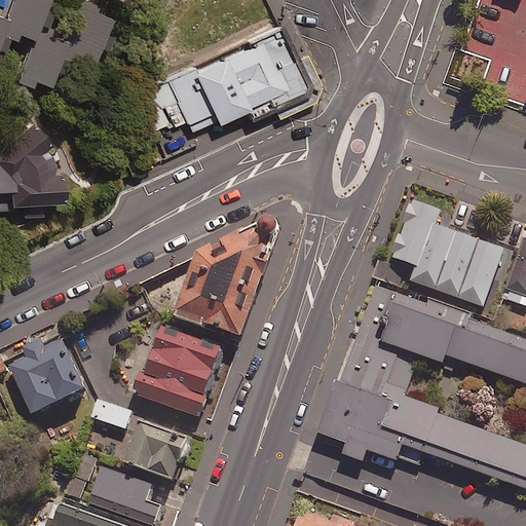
[(37,44),(51,0),(13,0),(7,21),(14,23),(8,41),(21,45),(23,39),(37,44)]
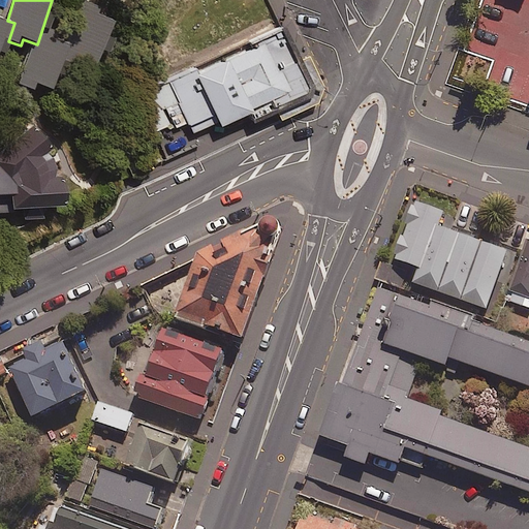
[(96,68),(101,51),(110,53),(115,40),(105,37),(111,22),(95,16),(98,5),(83,0),(70,39),(74,40),(69,59),(96,68)]
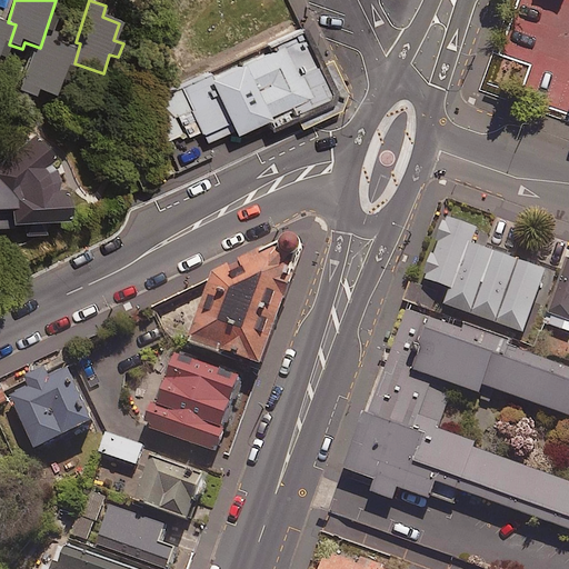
[(0,58),(7,60),(12,48),(5,45),(10,29),(0,25),(0,58)]
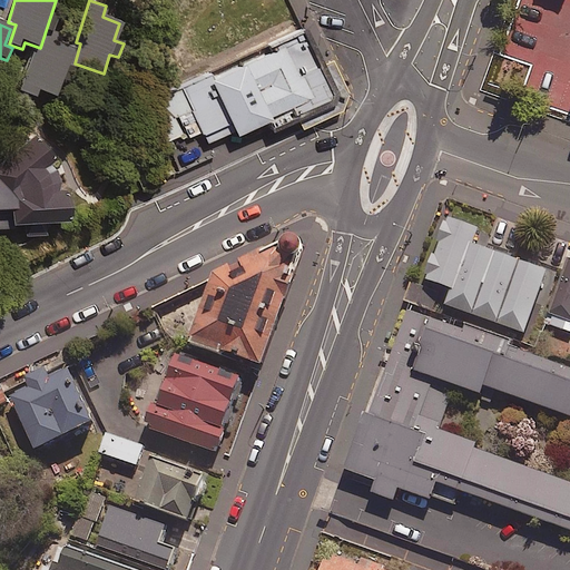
[(334,97),(303,30),(146,102),(166,144),(199,128),(206,143),(237,128),(243,138),(334,97)]
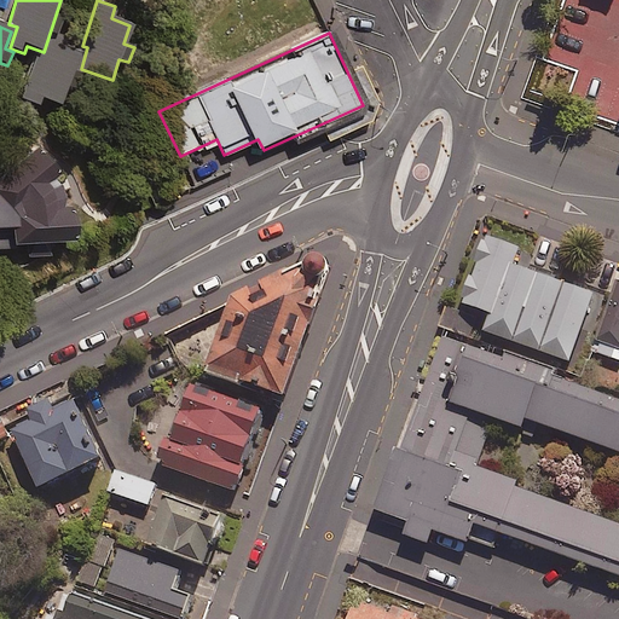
[(47,61),(35,57),(21,100),(40,108),(42,99),(62,106),(80,55),(64,48),(67,44),(55,39),(47,61)]
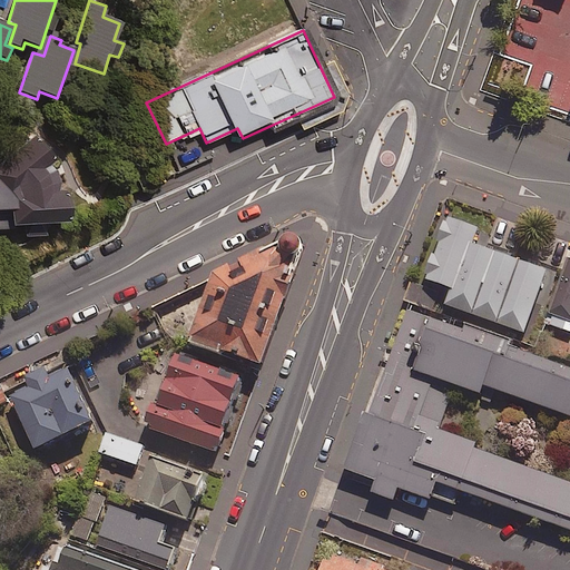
[(47,172),(56,163),(31,134),(0,158),(0,228),(12,229),(12,236),(72,235),(71,195),(64,195),(62,170),(47,172)]
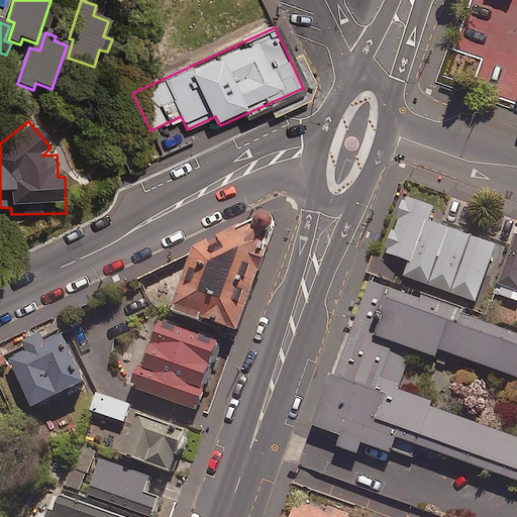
[(410,257),(430,203),(405,194),(385,248),(410,257)]
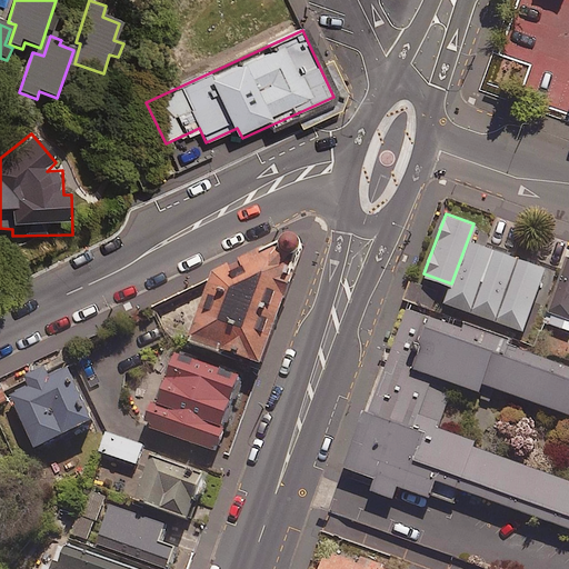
[(216,280),(191,346),(261,371),(288,301),(293,302),(300,283),(295,281),(300,268),(308,261),(308,252),(303,247),(295,245),(287,252),(216,280)]
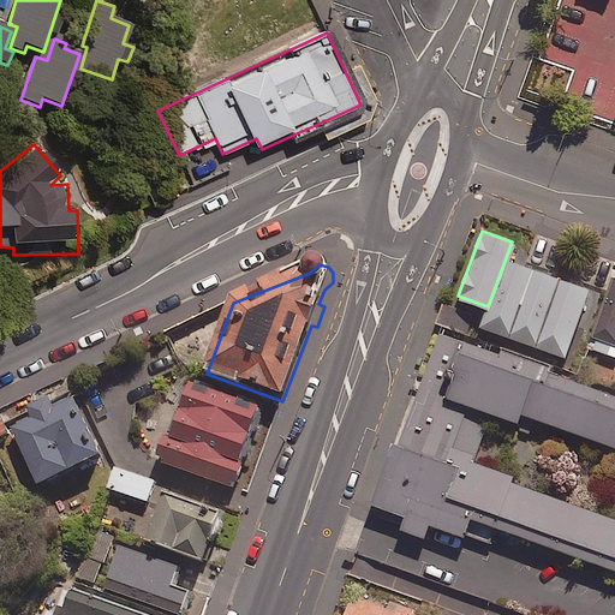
[(555,274),(533,266),(531,275),(506,266),(481,336),(537,357),(542,345),(560,352),(579,297),(551,286),(555,274)]
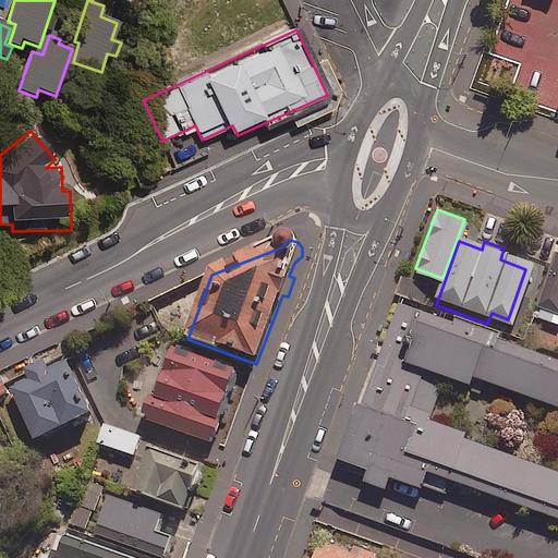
[(557,255),(557,256),(542,305),(557,311),(557,255)]
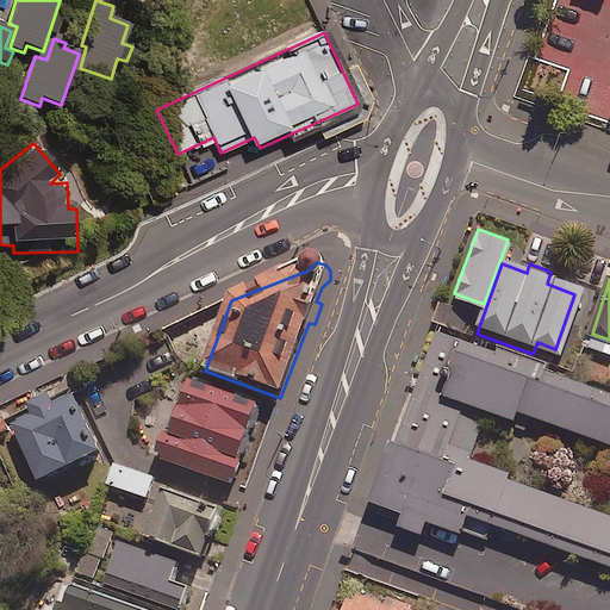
[(609,385),(443,323),(377,500),(609,587),(609,385)]
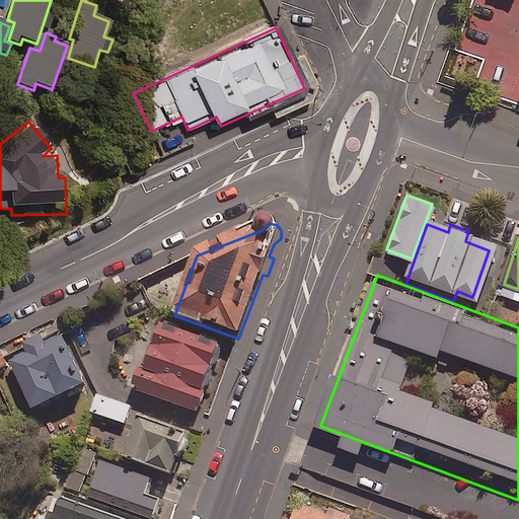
[(219,339),(157,318),(134,388),(196,409),(219,339)]
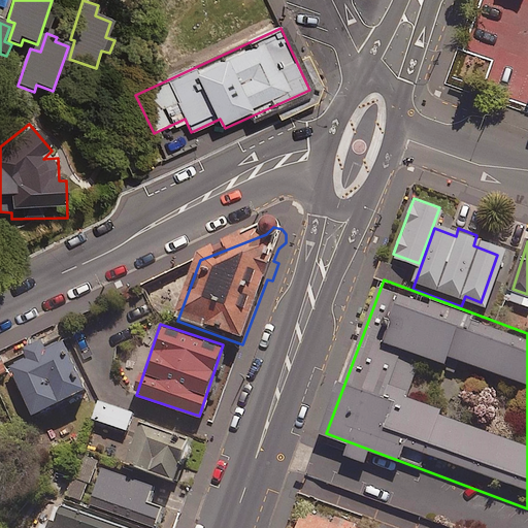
[(6,363),(32,414),(86,386),(61,337),(45,345),(41,338),(23,347),(26,353),(6,363)]
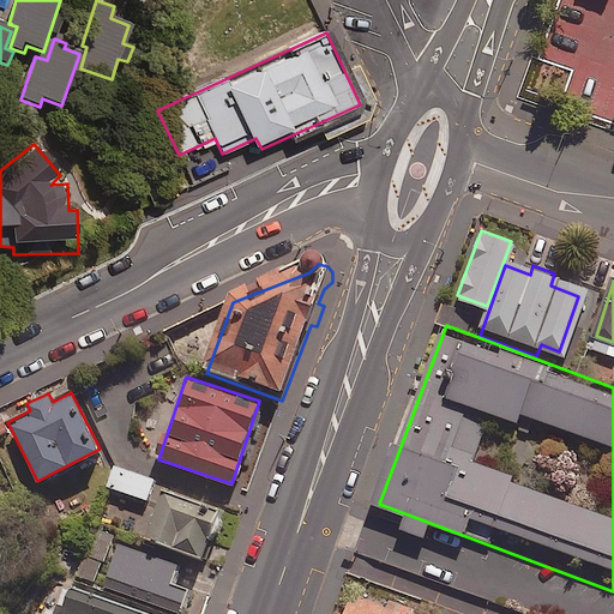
[(152,481),(119,470),(113,487),(148,498),(152,481)]
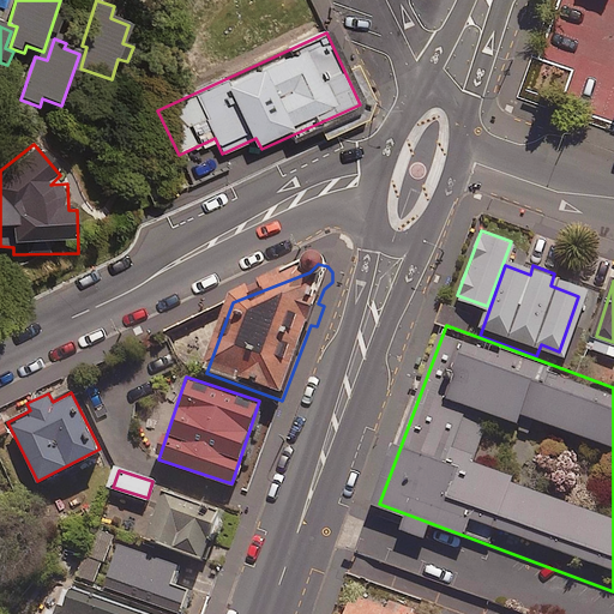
[(218,511),(162,489),(144,534),(202,555),(218,511)]
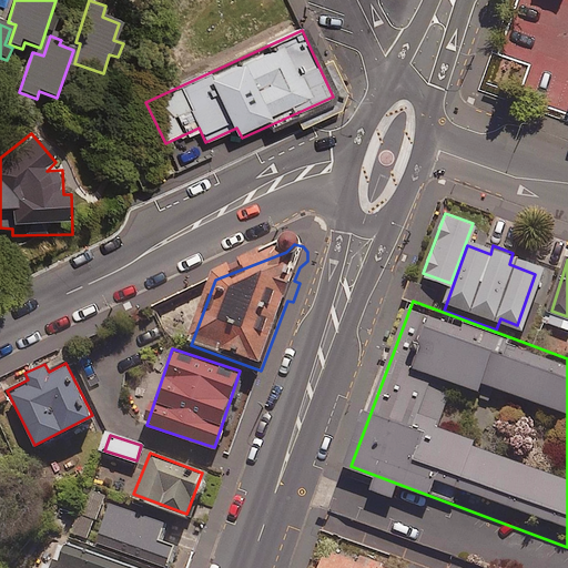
[(89,538),(105,496),(91,490),(81,515),(75,513),(69,530),(89,538)]
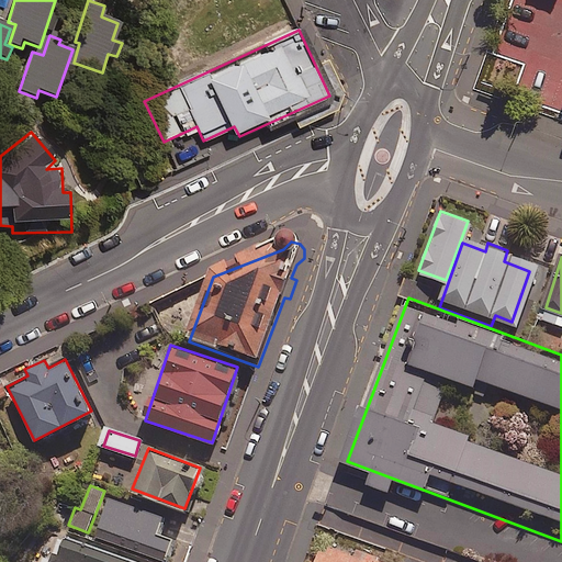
[(163,516),(108,496),(93,535),(165,560),(171,539),(156,534),(163,516)]
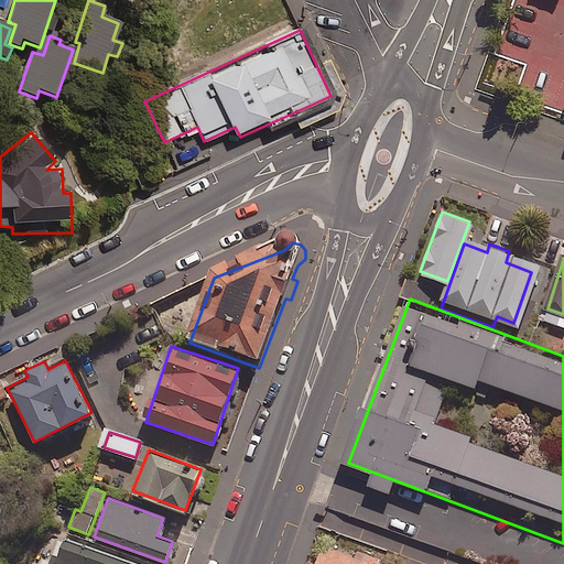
[(147,563),(64,535),(54,563),(147,563)]
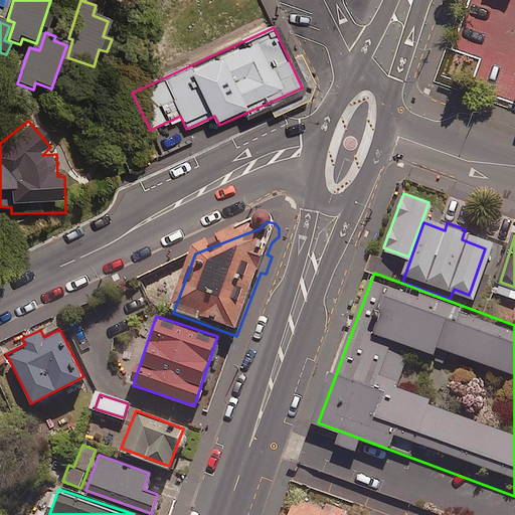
[(291,505),(287,514),(342,514),(302,499),(299,508),(291,505)]
